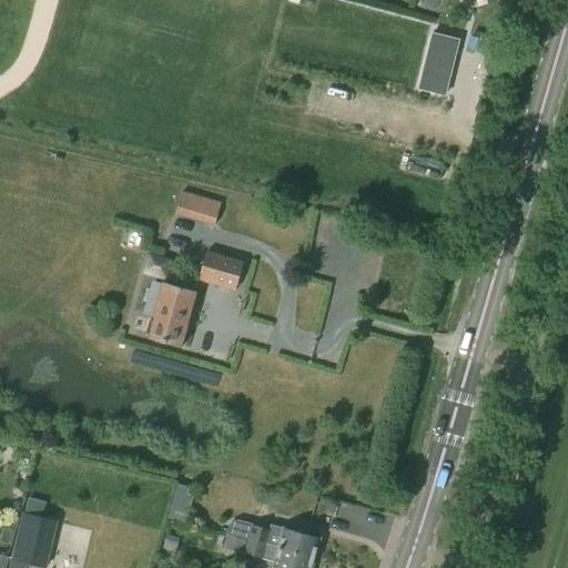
[(182,191),(175,215),(214,226),(222,203),(182,191)]
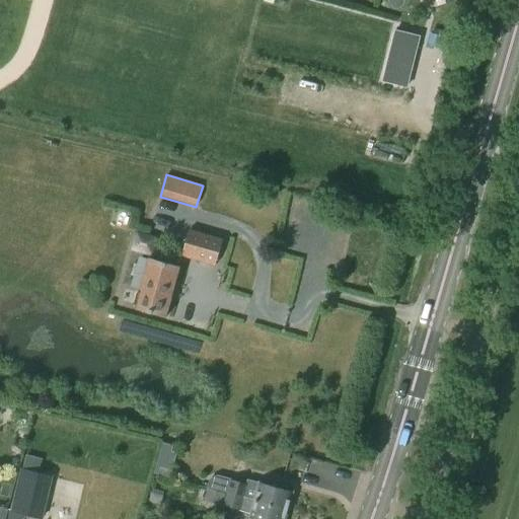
[(222,239),(189,230),(181,255),(182,255),(215,265),(222,239)]
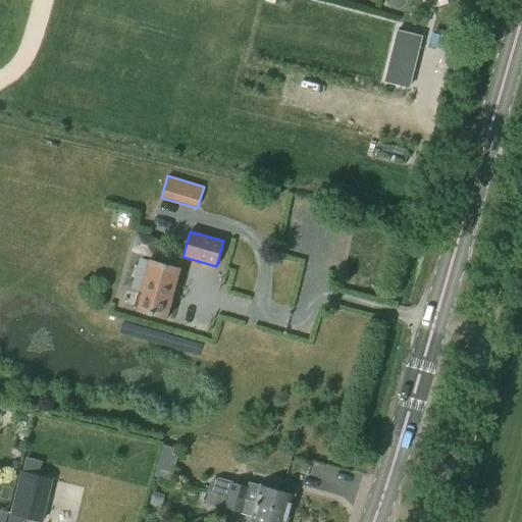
[(143,296),(139,295),(136,306),(140,307),(139,310),(167,318),(180,268),(179,267),(151,259),(142,292),(144,292),(143,296)]
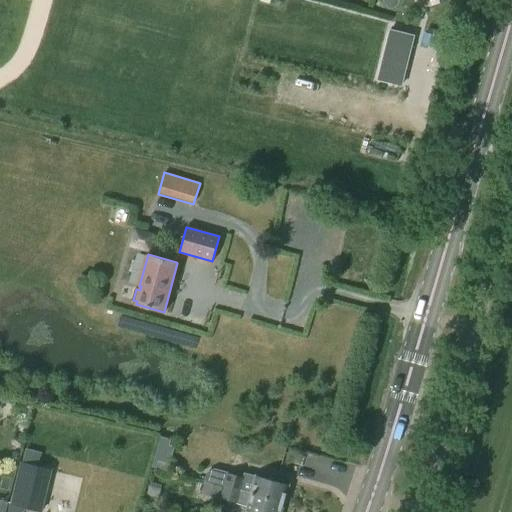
[(11,437),(9,441),(9,444),(15,448),(19,448),(22,444),(21,441),(15,436),(11,437)]
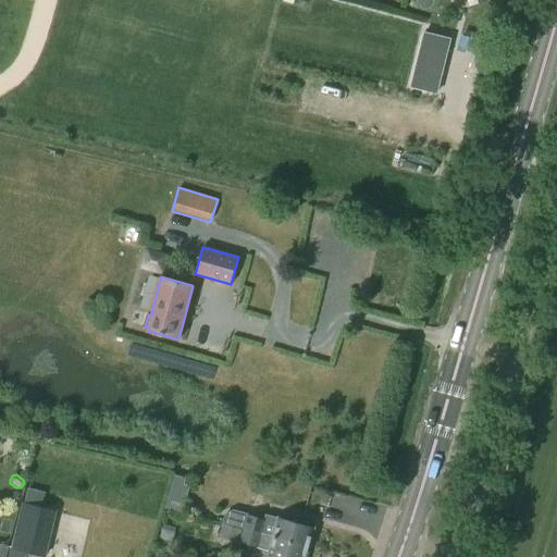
[(169,492),(164,508),(181,512),(185,496),(169,492)]
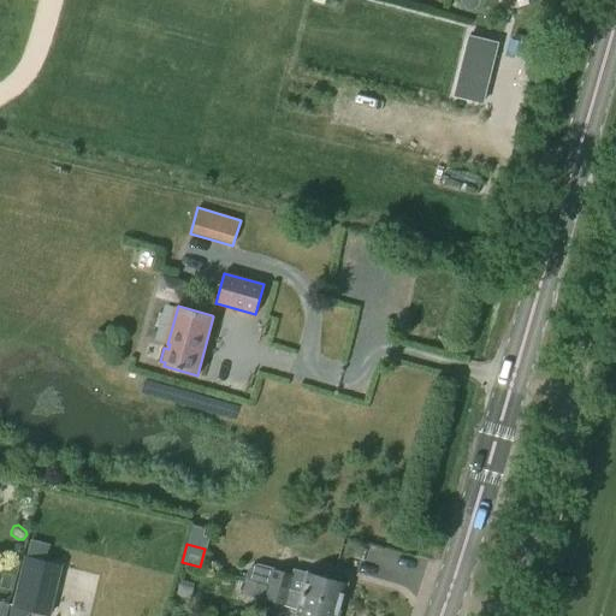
[(15,606),(46,614),(58,567),(27,558),(15,606)]
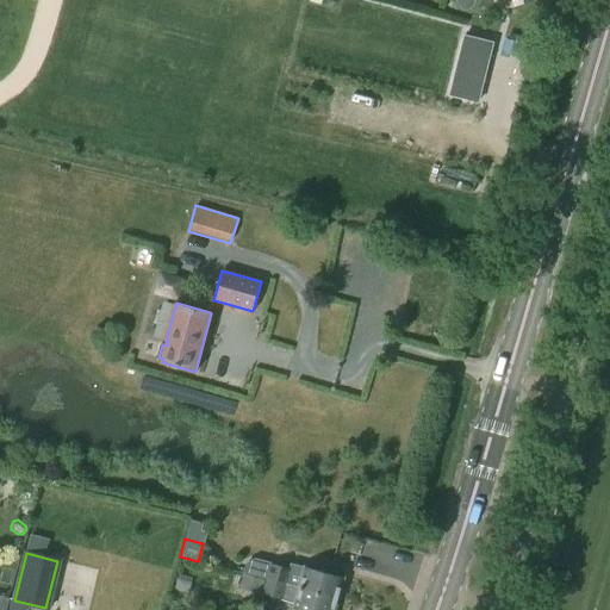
[(290,570),(272,565),(257,560),(256,565),(249,562),(247,573),(267,579),(266,582),(337,598),(343,578),(330,574),(331,571),(312,565),(312,568),(305,567),(305,570),(291,566),(290,570)]
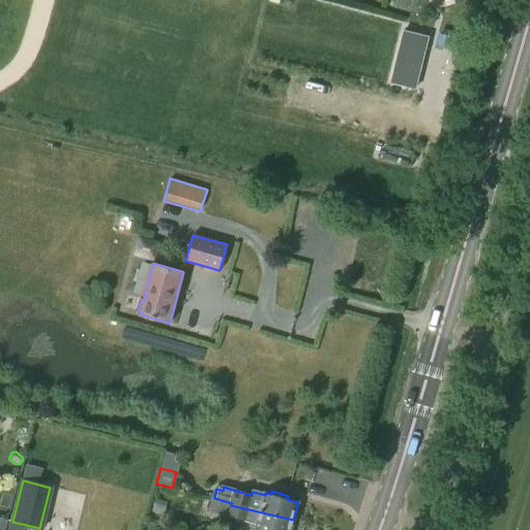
[(226,516),(229,503),(211,499),(207,511),(226,516)]
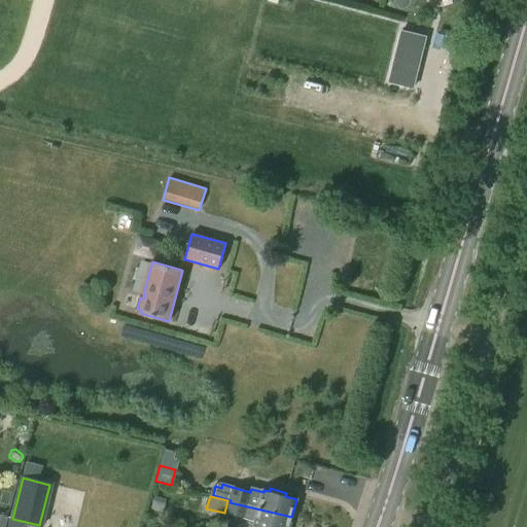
[(162,512),(165,499),(154,497),(151,508),(162,512)]
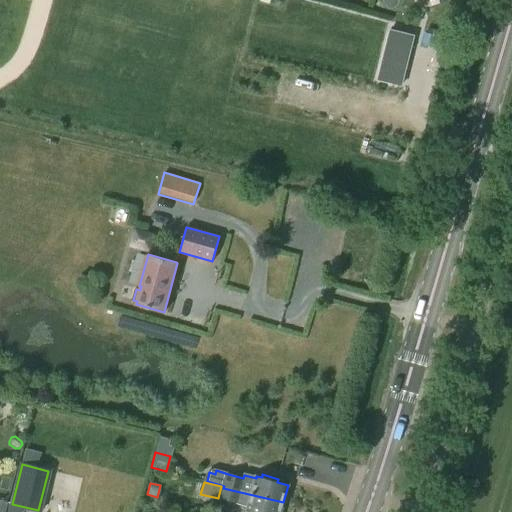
[(279,511),(283,502),(223,488),(221,498),(249,506),(247,511),(279,511)]
